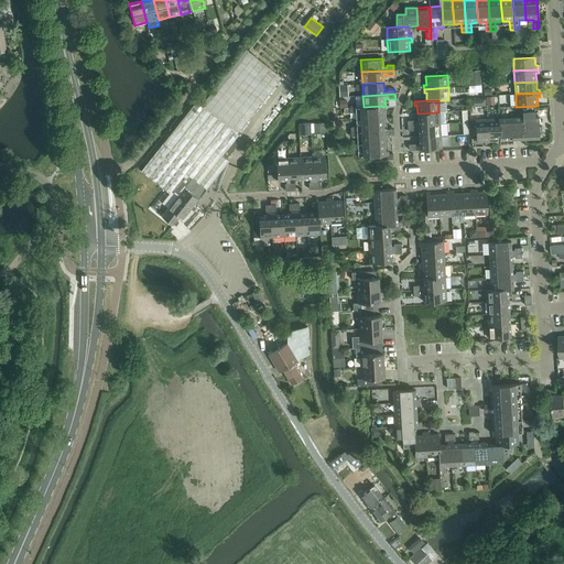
[(174,190),(180,194),(184,187),(198,198),(206,188),(229,161),(221,155),(238,134),(196,101),(141,171),(149,176),(171,194),(174,190)]
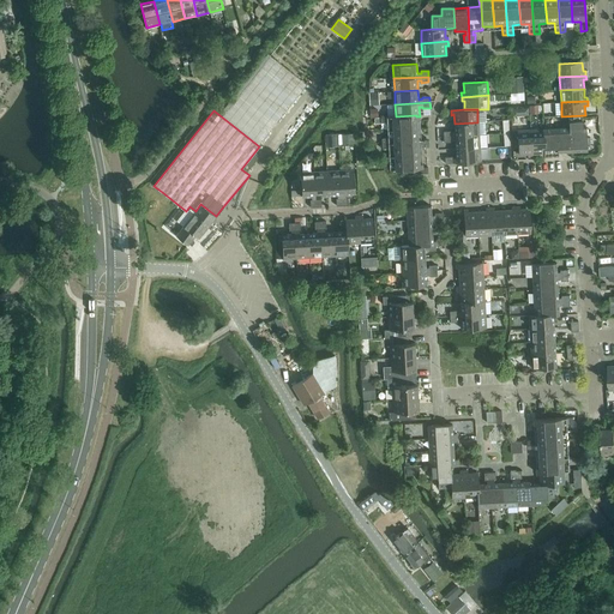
[(390,122),(391,131),(416,128),(416,120),(420,120),(420,116),(416,116),(416,115),(396,116),(380,118),(380,124),(390,122)]
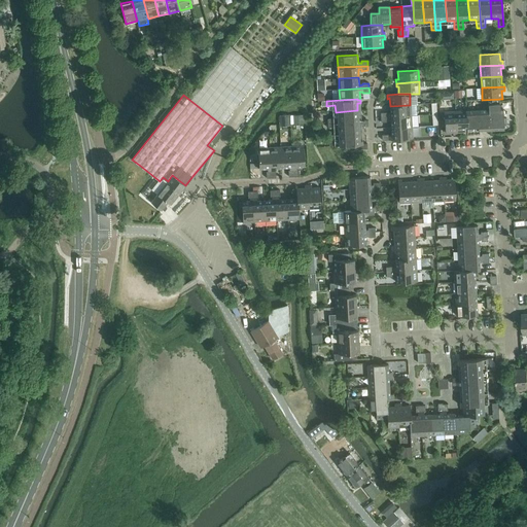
[(499,101),(488,102),(488,110),(489,130),(504,130),(503,121),(506,121),(505,118),(503,118),(502,109),(500,109),(499,101)]
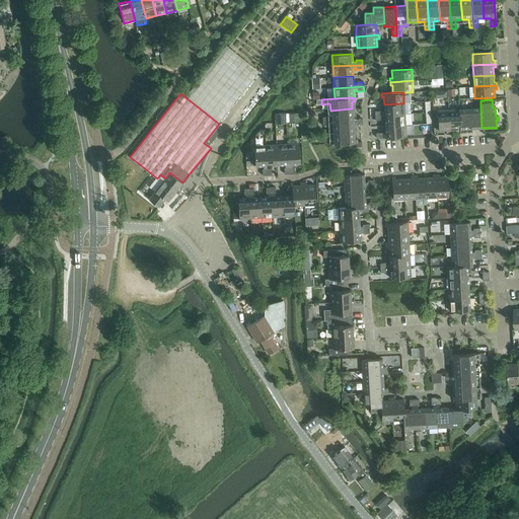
[(375,110),(375,116),(404,114),(403,103),(384,104),(384,113),(381,113),(381,110),(375,110)]
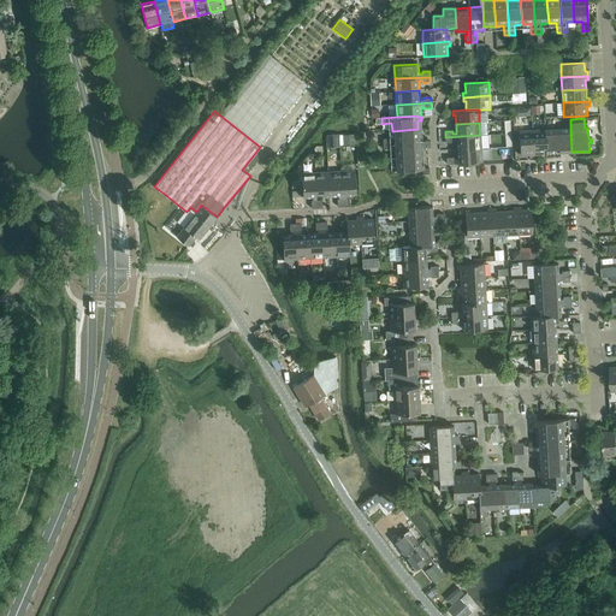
[(383,138),(383,144),(419,142),(418,129),(392,131),(392,138),(383,138)]
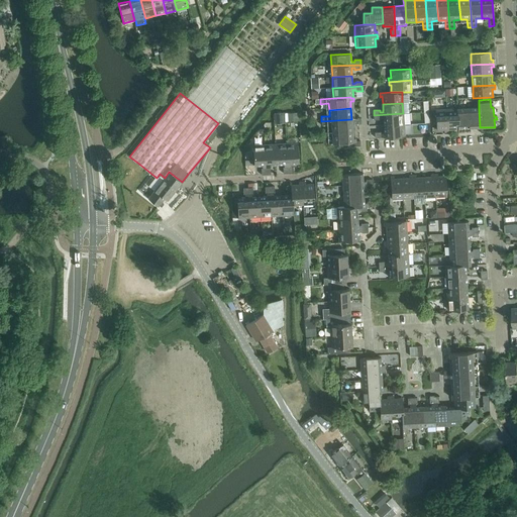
[(479,108),(457,109),(458,128),(457,128),(458,131),(470,130),(470,128),(480,127),(479,108)]
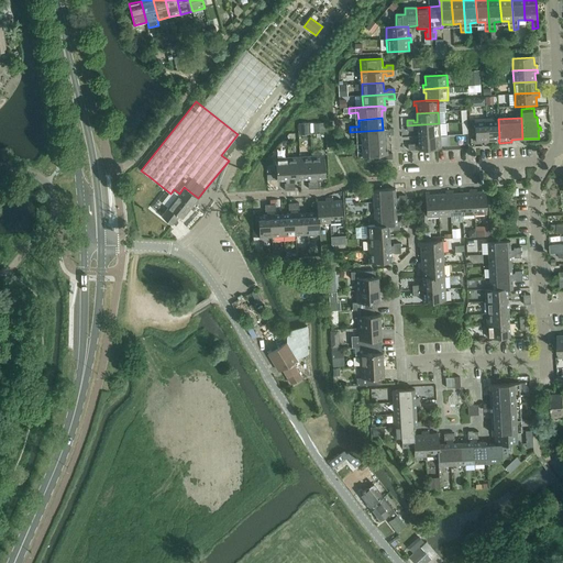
[(488,143),(486,119),(474,120),(475,142),(484,141),(484,144),(488,143)]
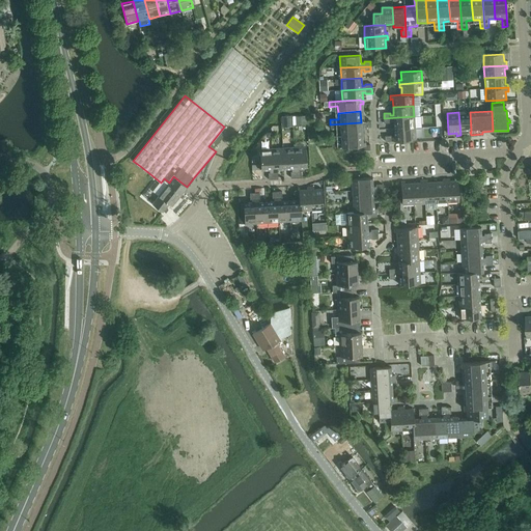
[(470,112),(458,112),(460,135),(464,135),(464,133),(470,132),(471,132),(470,112)]
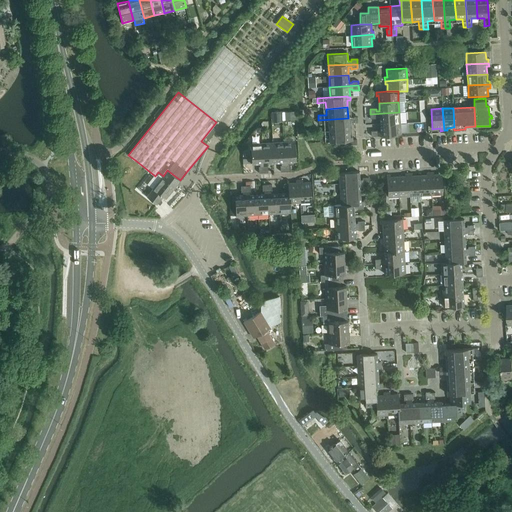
[(295,111),(285,112),(285,120),(295,120),(295,111)]
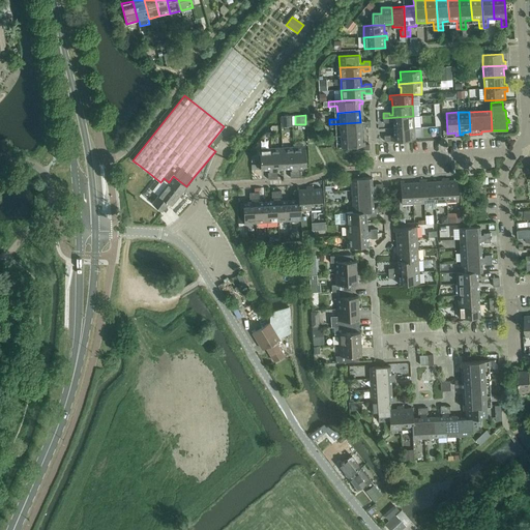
[(291,116),(281,116),(281,125),(281,126),(292,126),(292,124),(291,116)]
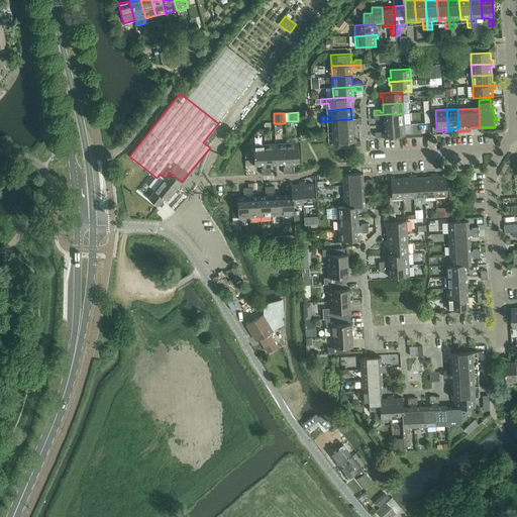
[(403,113),(374,115),(374,120),(381,119),(380,118),(383,118),(384,125),(404,124),(403,113)]
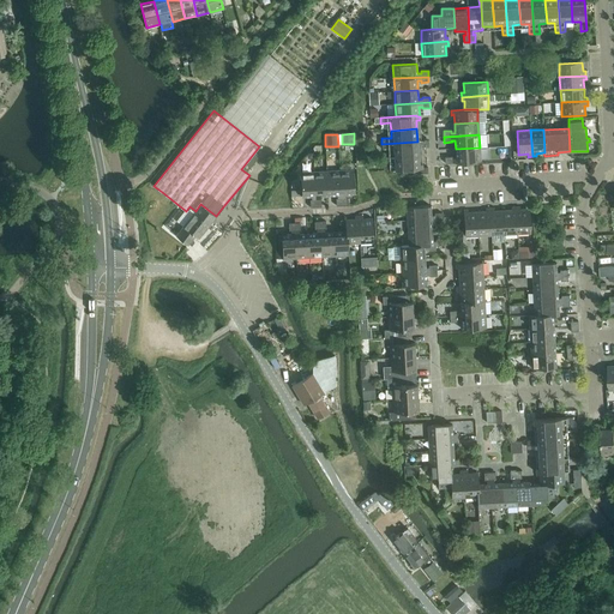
[(417,142),(381,144),(383,149),(392,149),(392,156),(419,155),(417,142)]
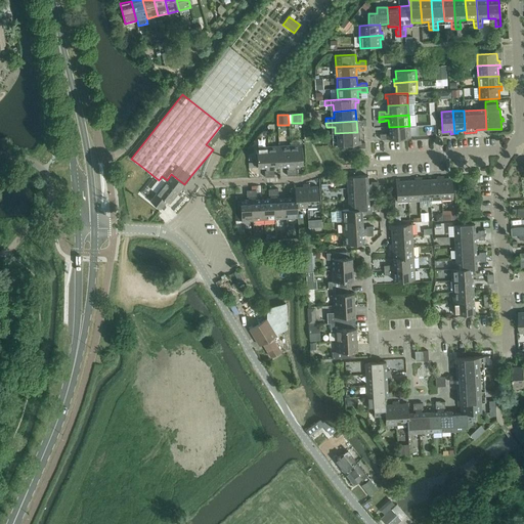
[(409,126),(389,127),(389,135),(386,135),(386,134),(380,134),(380,139),(409,137),(409,126)]
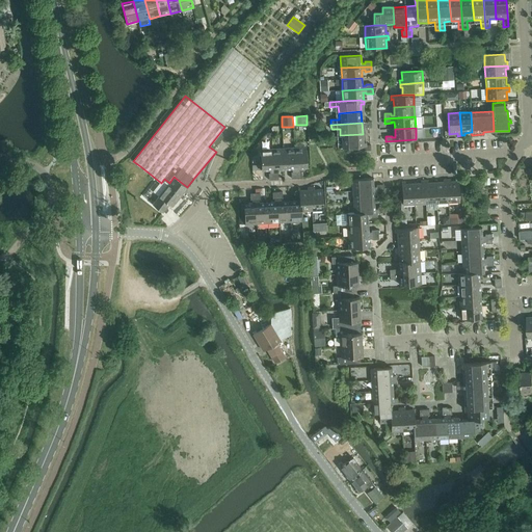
[(366,145),(366,141),(363,141),(363,134),(340,135),(340,142),(331,142),(333,148),(351,147),(356,147),(361,145),(363,145),(366,145)]
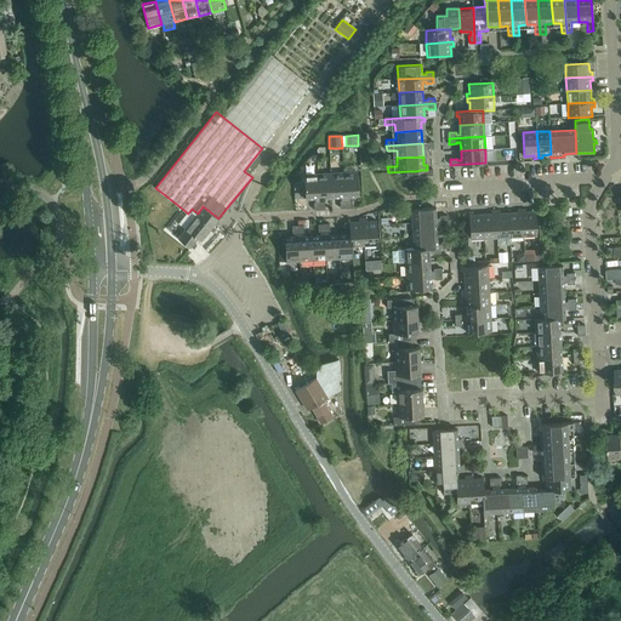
[(343,172),(331,174),(332,198),(341,197),(342,200),(340,200),(340,209),(346,209),(343,172)]
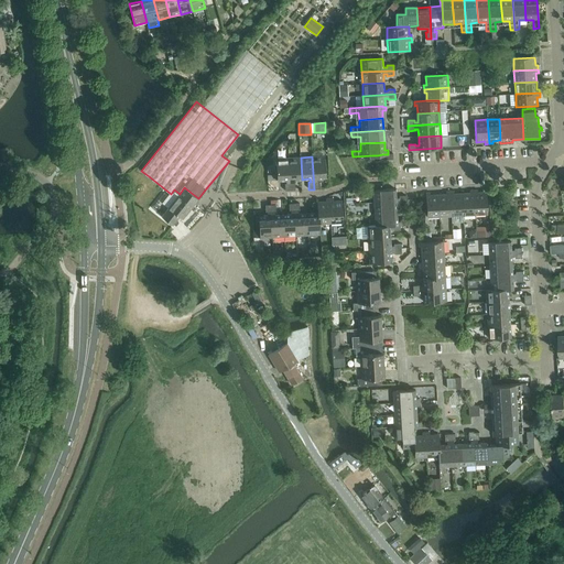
[(325,156),(312,156),(314,190),(320,188),(318,182),(317,182),(316,179),(326,177),(325,156)]
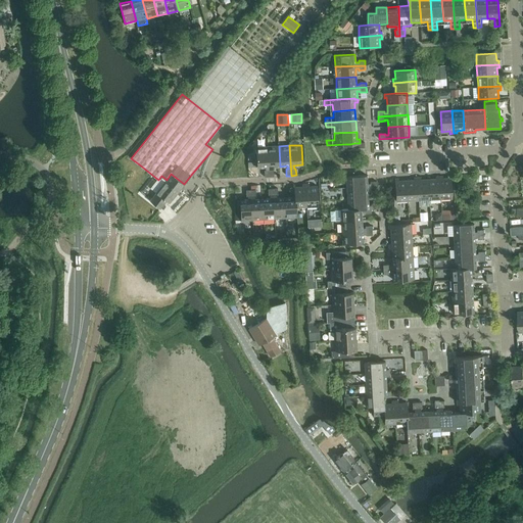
[(279,146),(268,147),(269,177),(274,177),(274,170),(272,170),(272,167),(280,167),(279,146)]
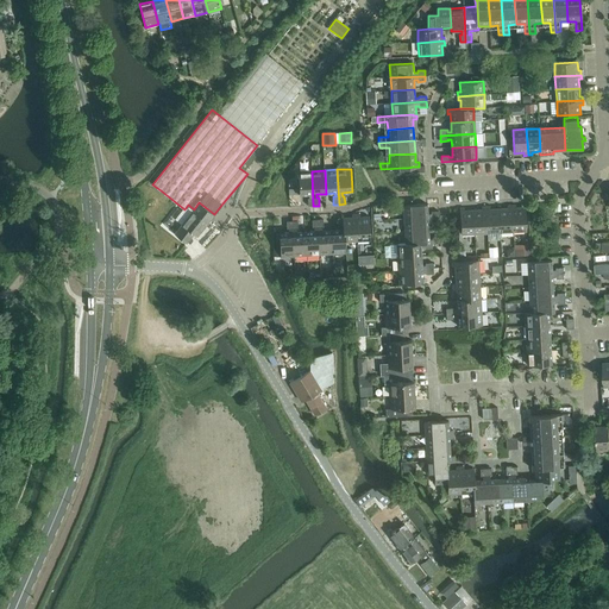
[(313,206),(312,171),(299,171),(300,195),(309,194),(309,198),(307,199),(308,206),(313,206)]
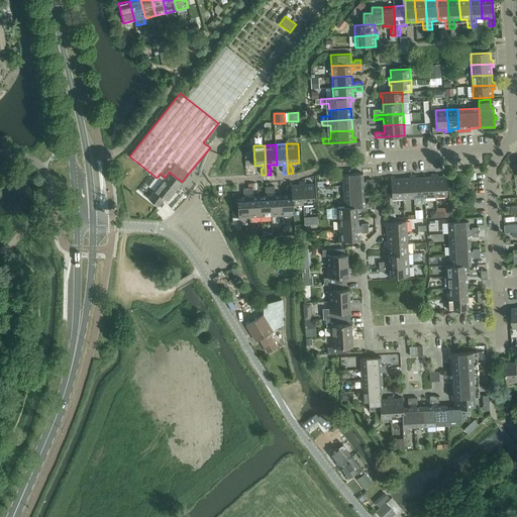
[(169,172),(165,178),(148,198),(158,206),(164,199),(167,201),(182,182),(169,172)]
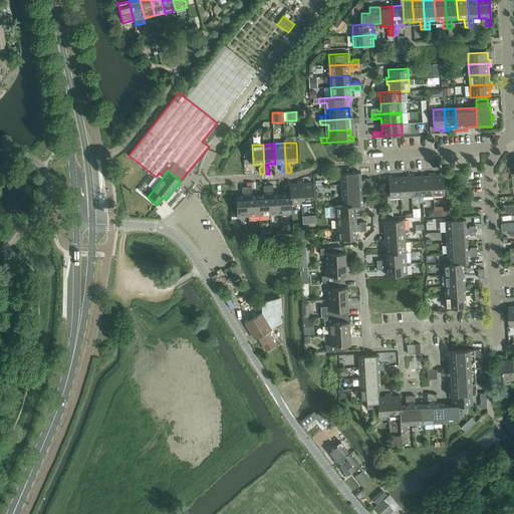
[(340,174),(341,185),(370,183),(370,179),(363,179),(363,181),(360,181),(360,173),(340,174)]
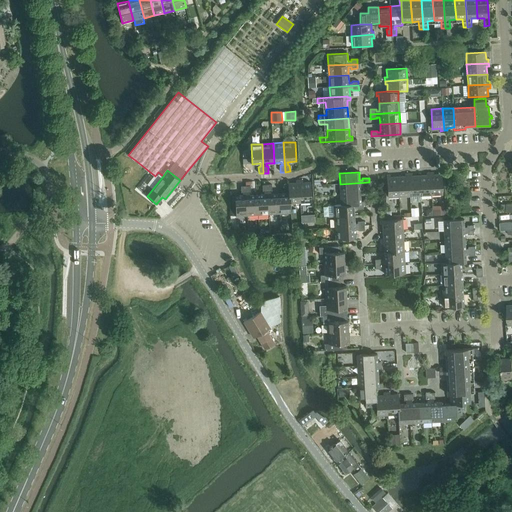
[(427,175),(419,176),(420,195),(431,195),(430,173),(427,173),(427,175)]
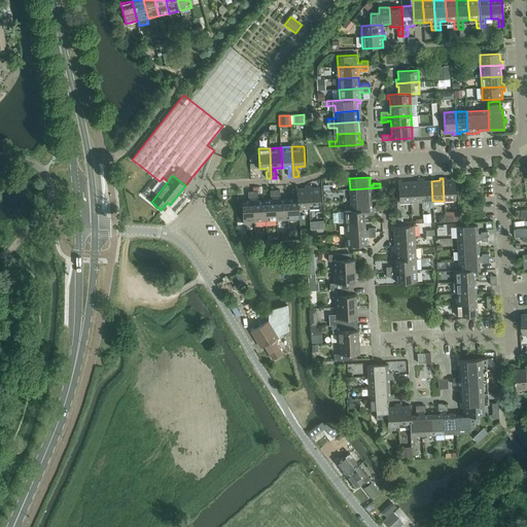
[(446,178),(443,178),(444,201),(455,200),(454,179),(447,180),(446,178)]
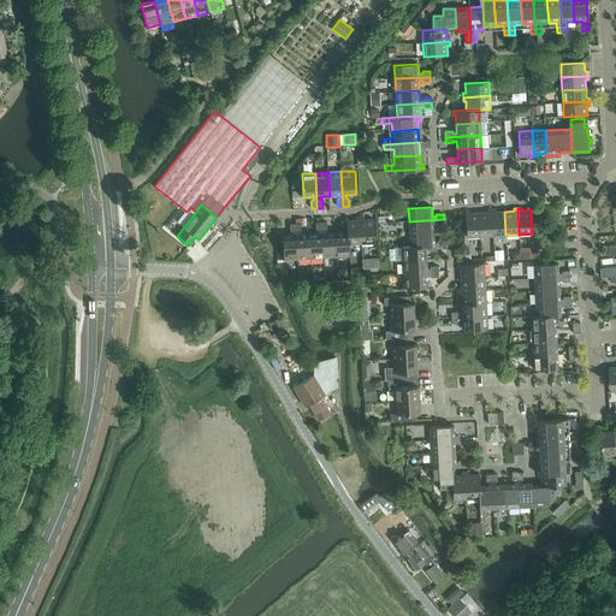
[(487,213),(479,213),(480,237),(493,236),(491,209),(487,209),(487,213)]
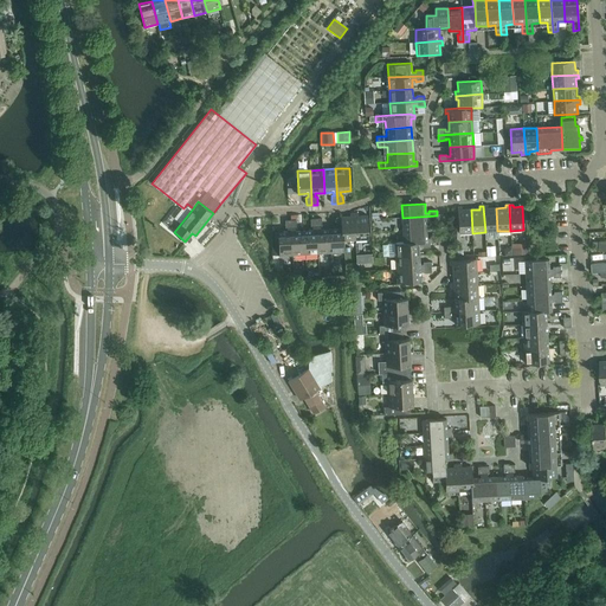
[(488,206),(483,206),(485,232),(497,231),(496,208),(488,208),(488,206)]
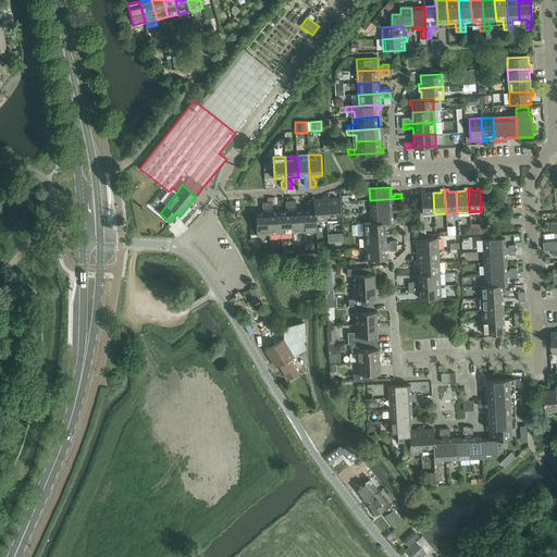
[(434,214),(433,193),(424,193),(424,190),(420,190),(422,214),(434,214)]
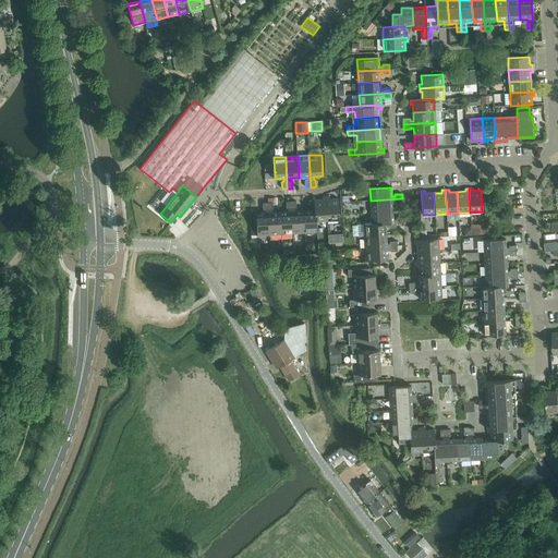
[(329,196),(326,197),(327,221),(339,220),(338,198),(330,199),(329,196)]
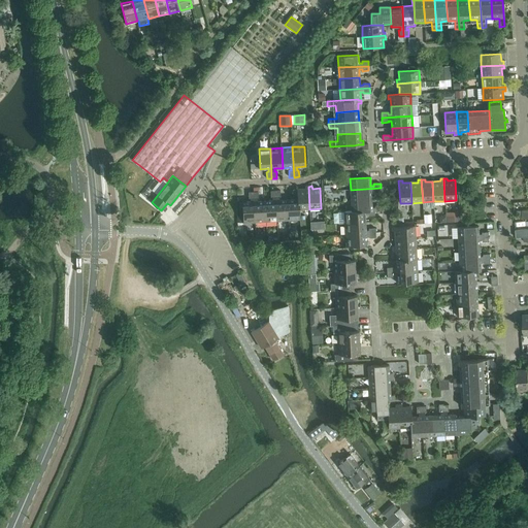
[(305,189),(297,189),(299,209),(309,209),(308,187),(305,187),(305,189)]
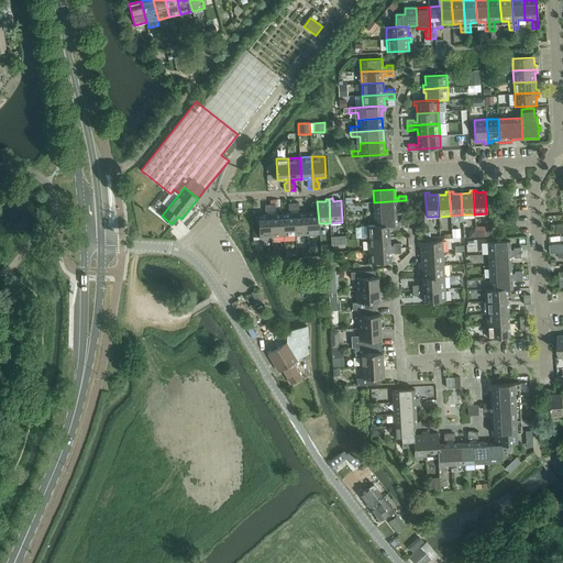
[(406,200),(374,202),(374,214),(396,213),(396,205),(399,205),(399,206),(406,206),(406,200)]
